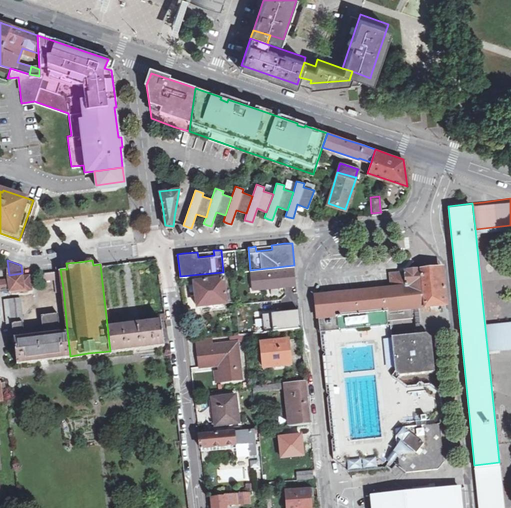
[(415,330),(391,332),(395,366),(402,370),(436,366),(433,333),(426,329),(420,329),(418,305),(445,302),(442,263),(431,264),(412,266),(395,268),(390,268),(392,285),(411,306),(413,306),(415,330)]
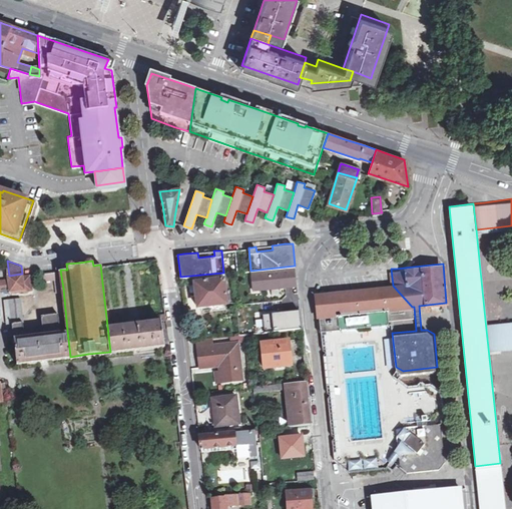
[(295,267),(251,271),(253,289),(296,285),(295,267)]
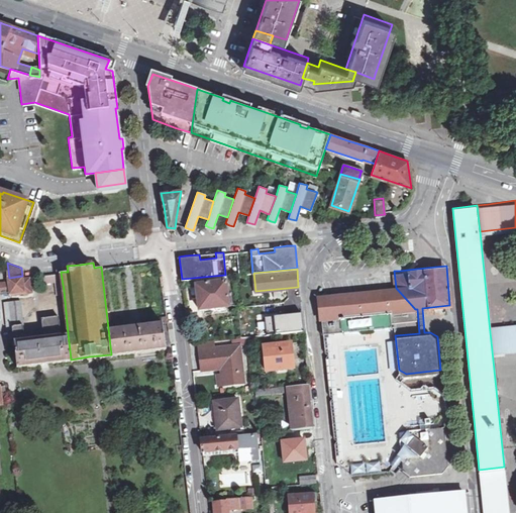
[(43,281),(58,280),(58,272),(42,274),(43,281)]
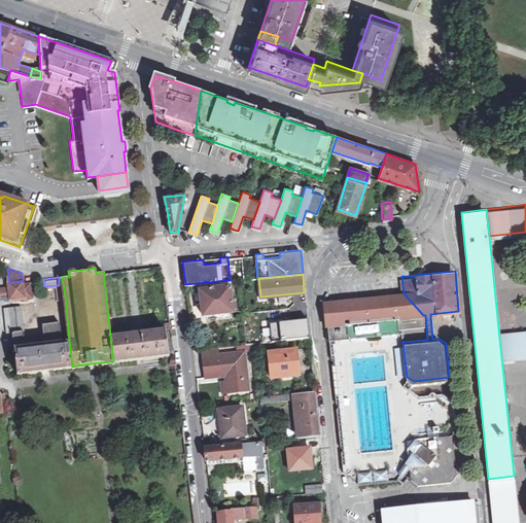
[(7,284),(8,293),(24,291),(23,281),(9,283),(6,283),(7,284)]
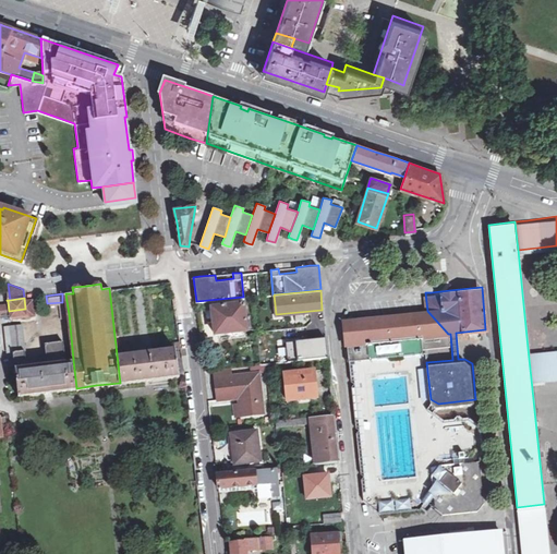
[(0,311),(9,311),(8,301),(0,302),(0,311)]
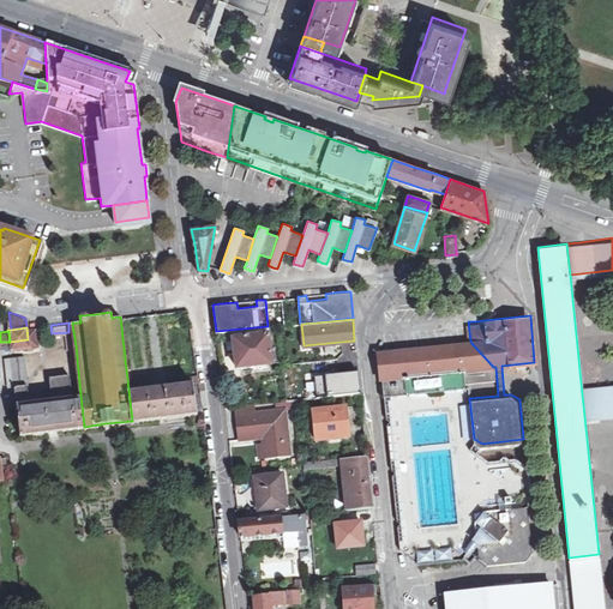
[(268,333),(233,337),(234,350),(269,347),(268,333)]
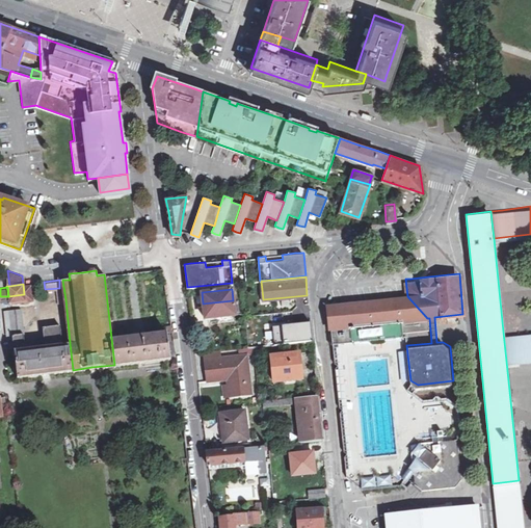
[(427,318),(407,296),(327,304),(328,326),(427,318)]
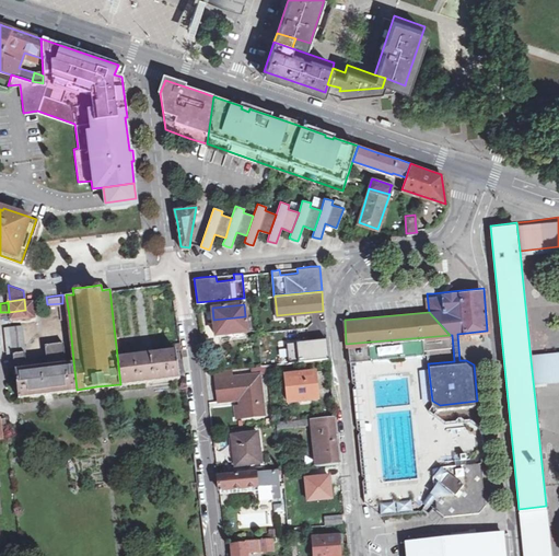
[(245,316),(213,320),(214,334),(228,333),(228,338),(245,337),(244,332),(246,331),(245,316)]
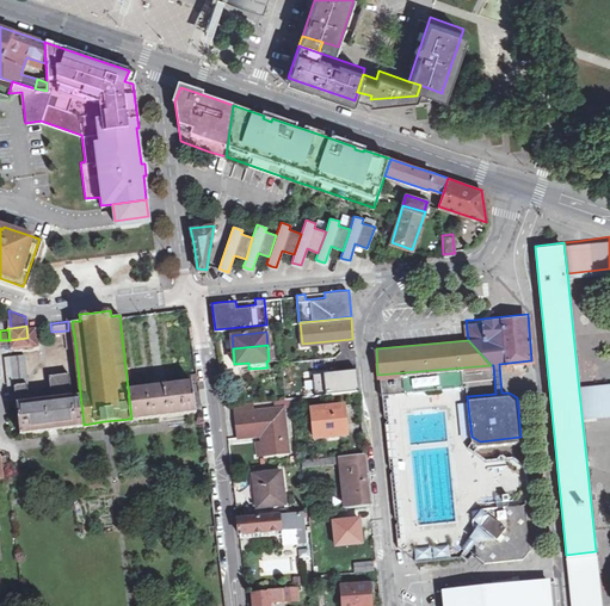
[(24,354),(11,356),(14,384),(28,382),(24,354)]
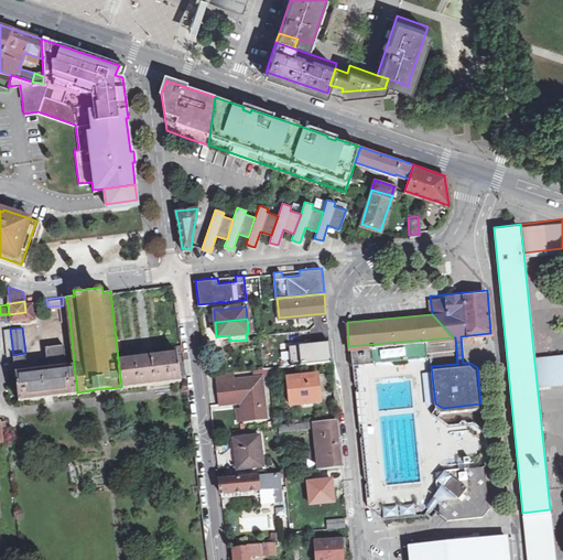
[(13,355),(10,329),(3,330),(6,356),(13,355)]
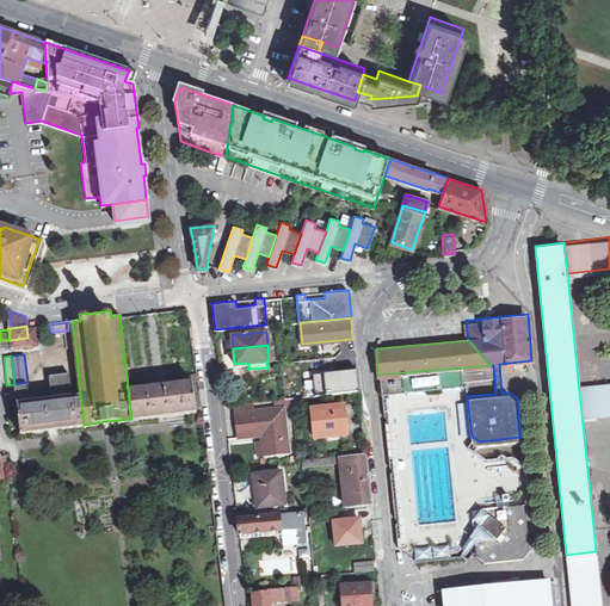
[(356,369),(313,373),(314,395),(358,391),(356,369)]
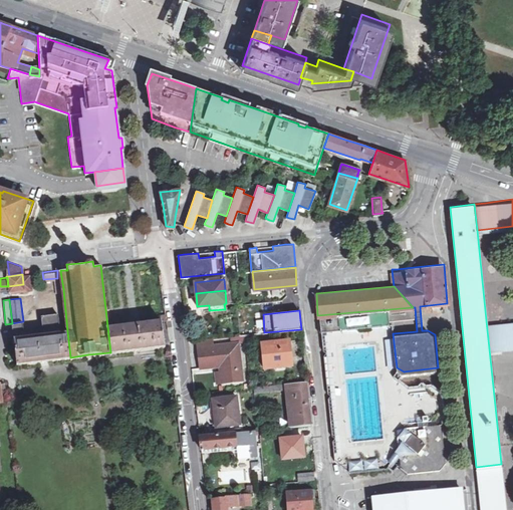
[(70,357),(67,331),(61,332),(58,312),(41,314),(42,325),(23,327),(23,321),(12,323),(16,363),(70,357)]
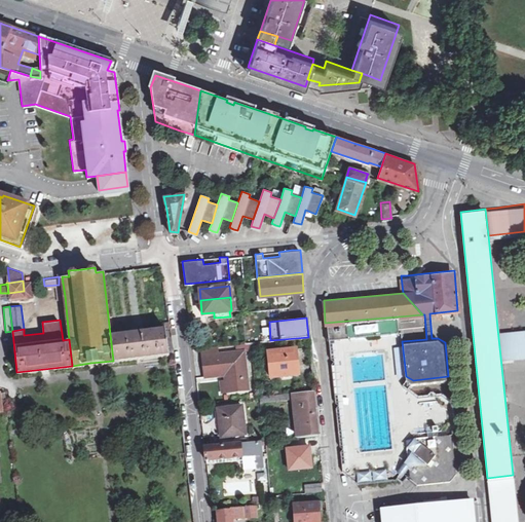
[(110,334),(113,361),(173,353),(167,321),(162,321),(163,328),(137,331),(110,334)]
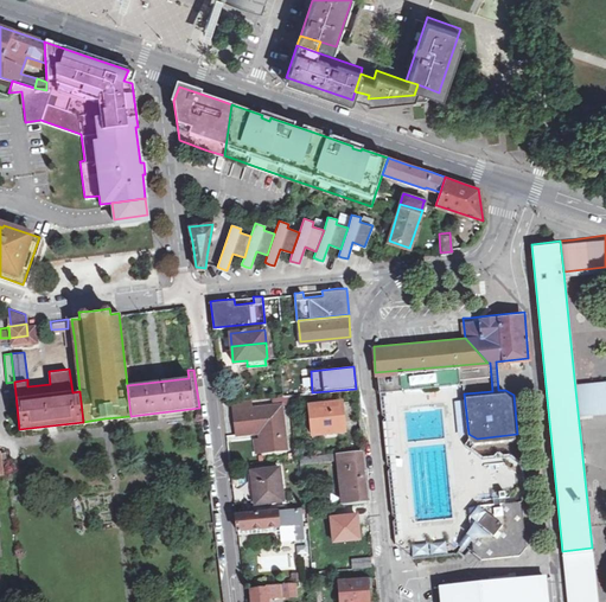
[(605,375),(574,378),(578,411),(605,408),(605,375)]
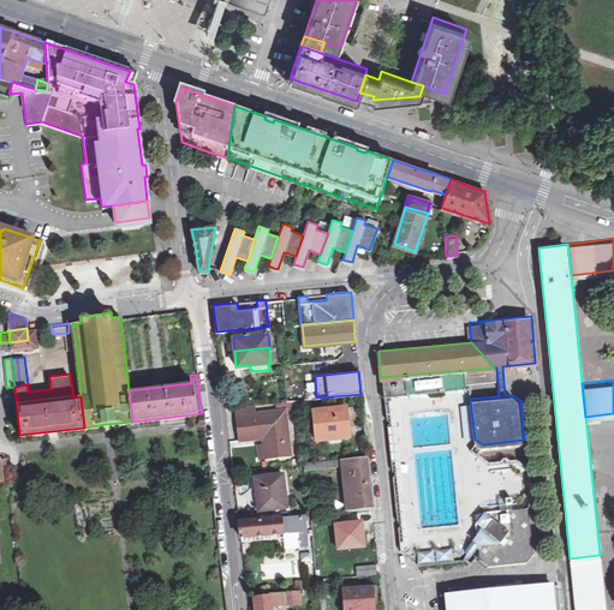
[(344,418),(343,406),(313,410),(315,438),(346,436),(344,418)]
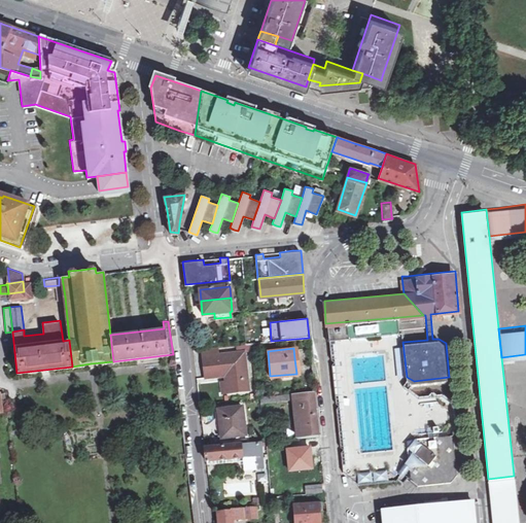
[(224,378),(224,381),(225,391),(246,389),(242,352),(202,356),(204,377),(226,375),(228,378),(224,378)]
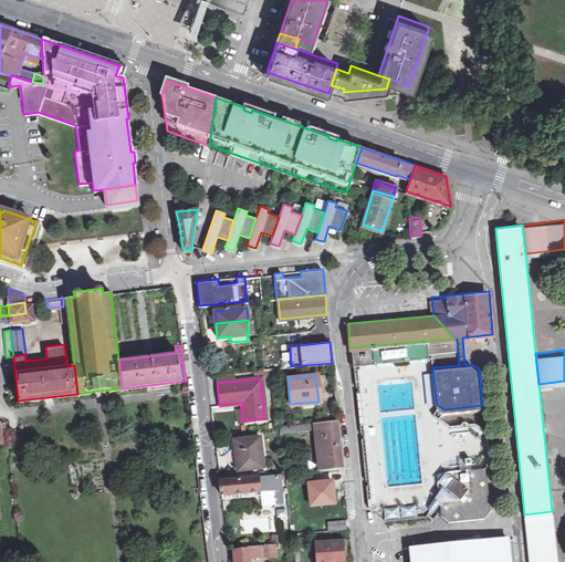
[(313,427),(318,469),(342,467),(339,440),(337,419),(293,424),(294,428),(313,427)]
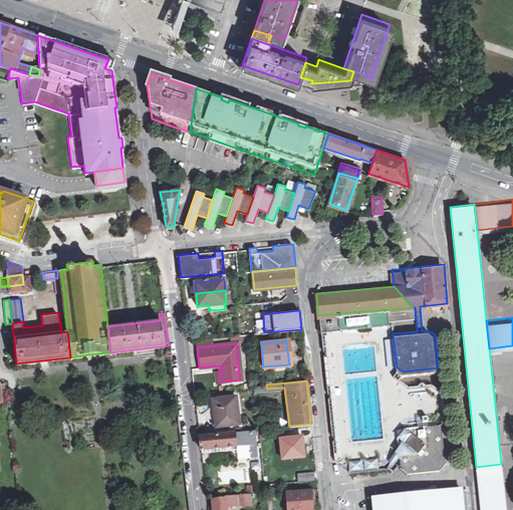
[(240,423),(237,395),(213,397),(216,425),(240,423)]
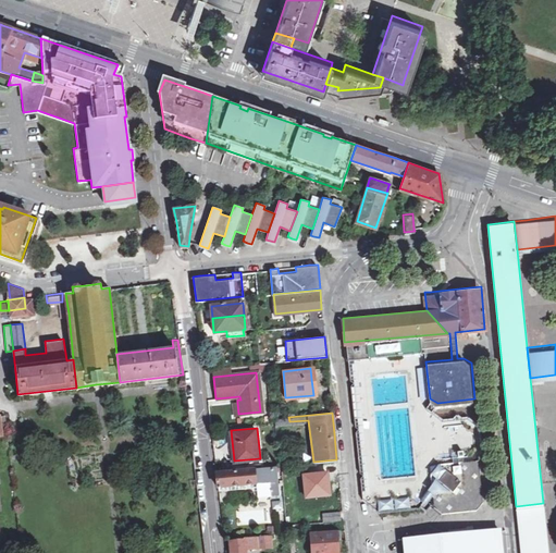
[(480,455),(461,457),(431,461),(435,502),(440,505),(443,508),(477,505),(484,495),(480,455)]
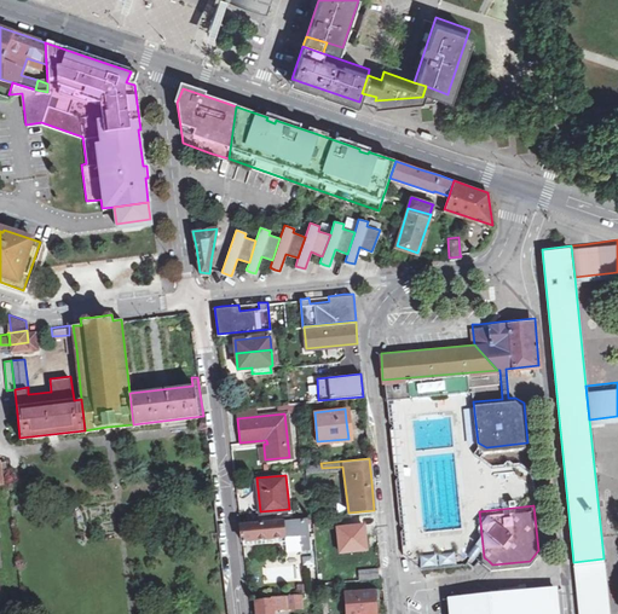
[(304,533),(301,519),(253,523),(253,522),(240,523),(242,544),(256,543),(255,539),(304,533)]
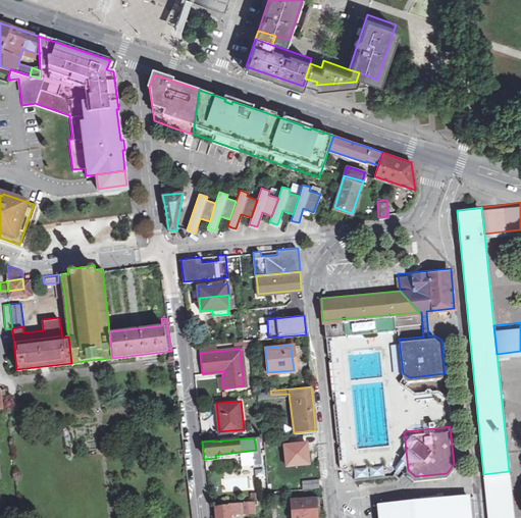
[(257,463),(256,453),(245,454),(246,464),(257,463)]
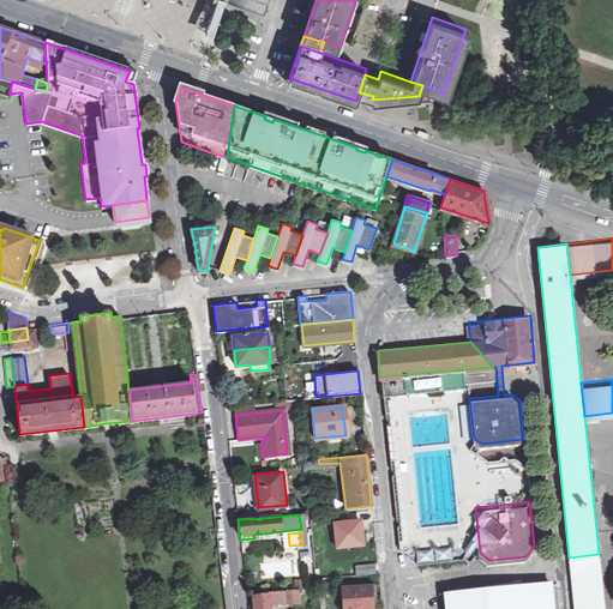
[(452,558),(451,546),(416,548),(418,560),(452,558)]
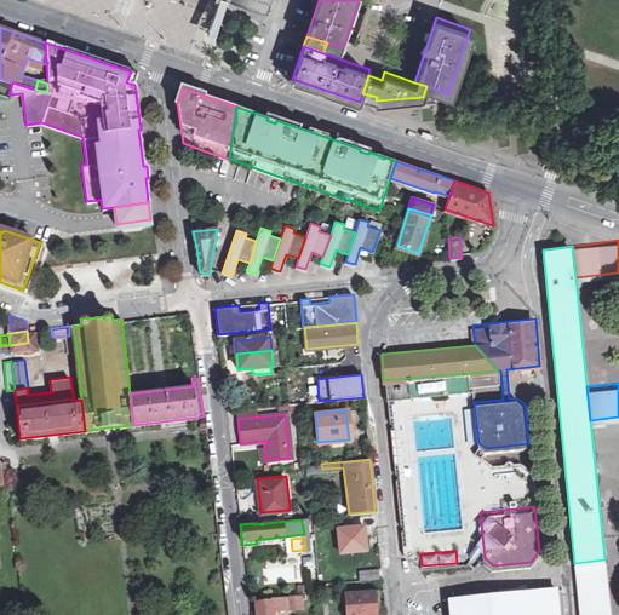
[(609,614),(605,559),(574,563),(579,614),(609,614)]
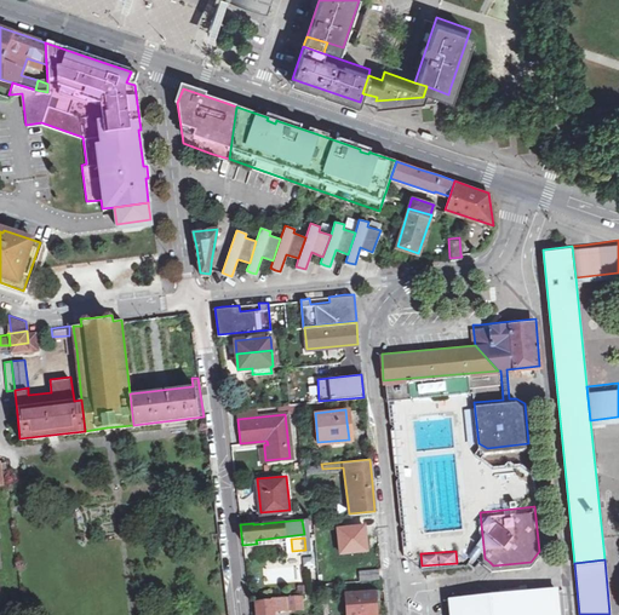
[(382,576),(380,567),(361,568),(362,578),(382,576)]
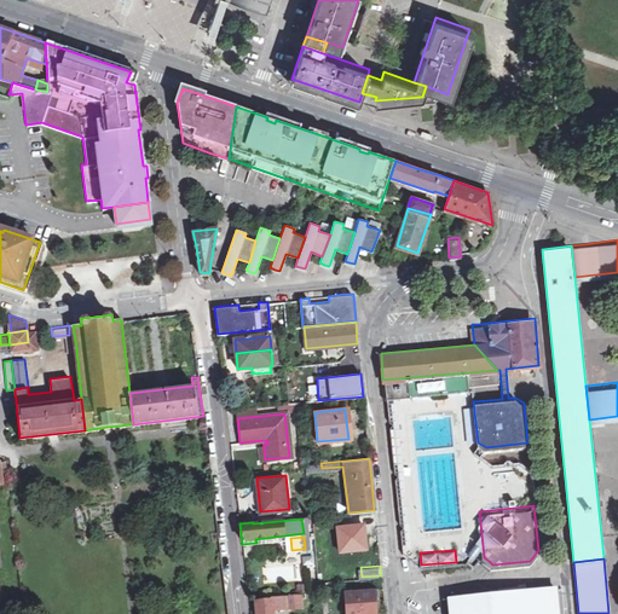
[(318,613),(371,613),(371,602),(370,588),(344,590),(346,612),(318,613)]
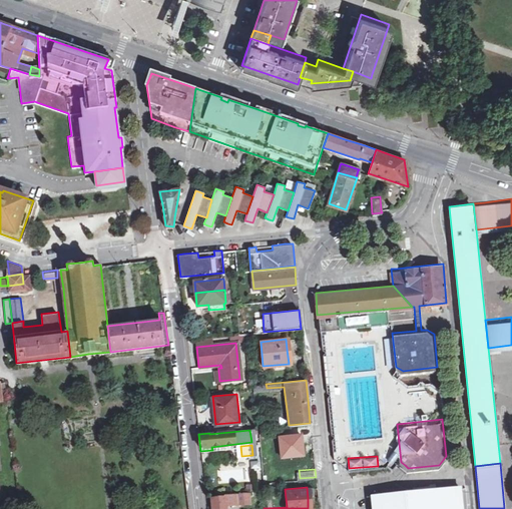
[(460,508),(458,487),(371,495),(372,508),(460,508)]
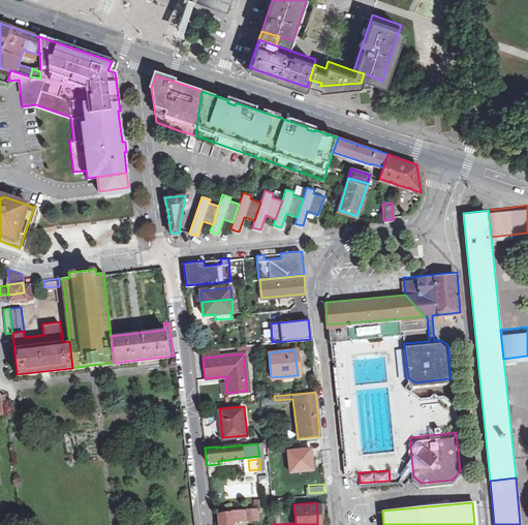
[(256,507),(244,508),(245,518),(257,517),(256,507)]
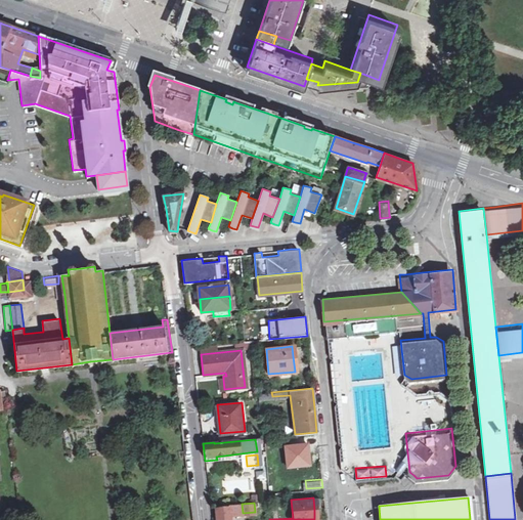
[(228,506),(229,514),(243,513),(242,504),(228,506)]
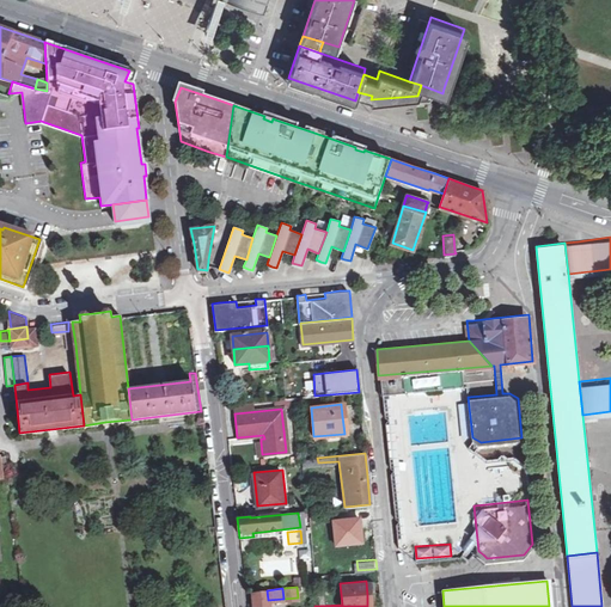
[(269,606),(268,600),(267,590),(251,592),(254,606),(269,606)]
